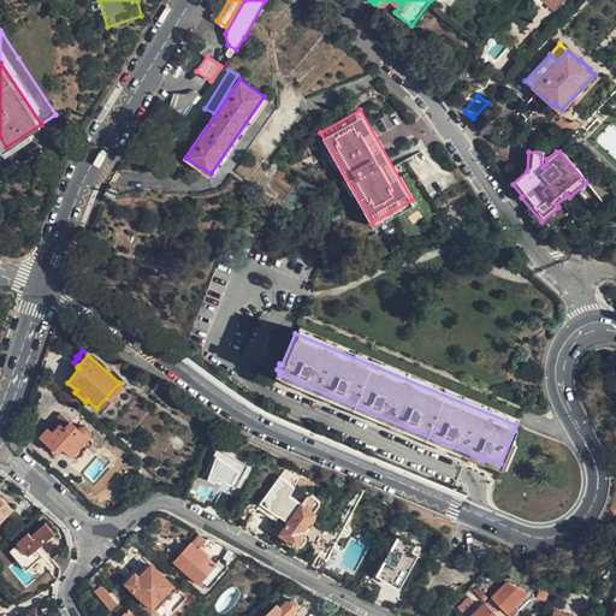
[(71,455),(87,437),(89,434),(89,432),(89,430),(88,427),(86,426),(84,425),(81,425),(78,425),(76,427),(59,413),(52,421),(57,426),(52,431),(47,426),(37,437),(57,454),(61,448),(70,456),(71,455)]
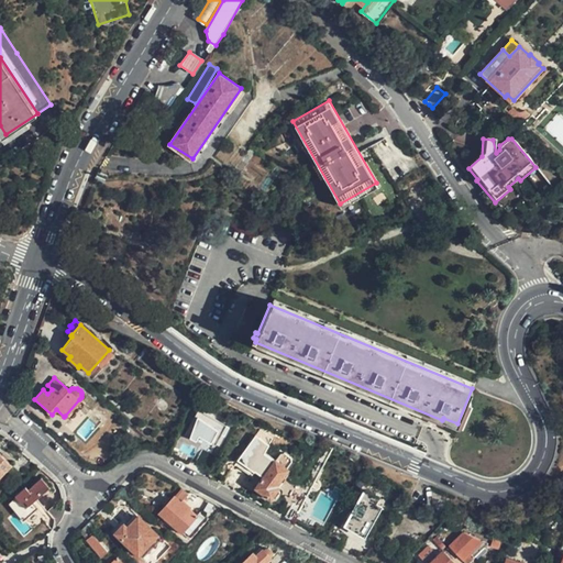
[(84,403),(79,399),(65,416),(69,419),(84,403)]
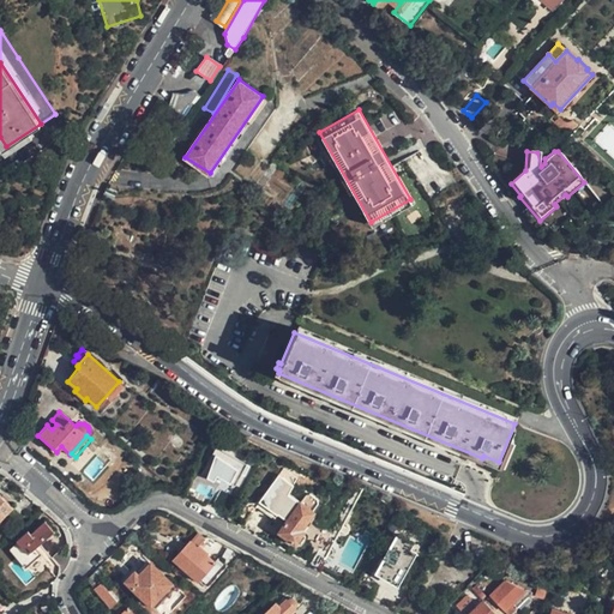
[(242,475),(248,464),(215,446),(199,473),(212,480),(216,475),(234,485),(241,474),(242,475)]
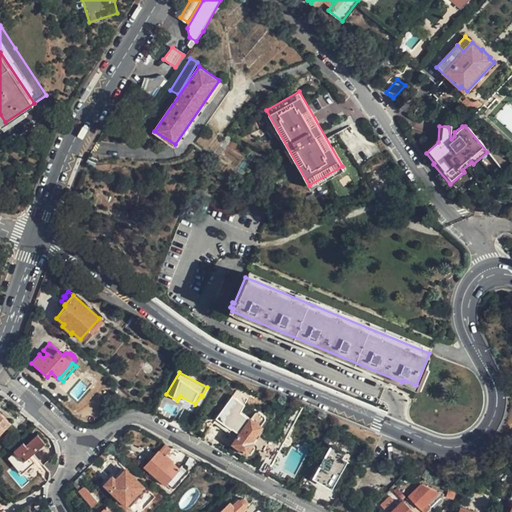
[(259,427),(248,419),(239,412),(248,400),(234,390),(211,420),(227,432),(230,429),(236,434),(229,444),(242,454),(243,452),(244,453),(250,453),(254,448),(252,443),(251,442),(261,428),(259,427)]
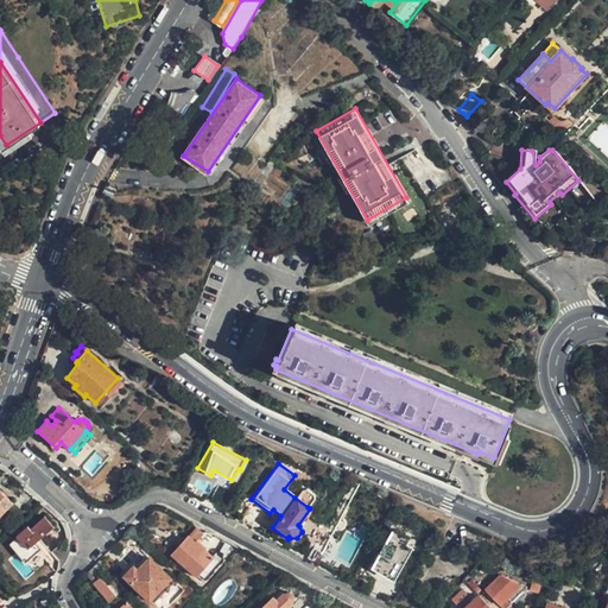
[(217,505),(226,492),(217,487),(209,500),(217,505)]
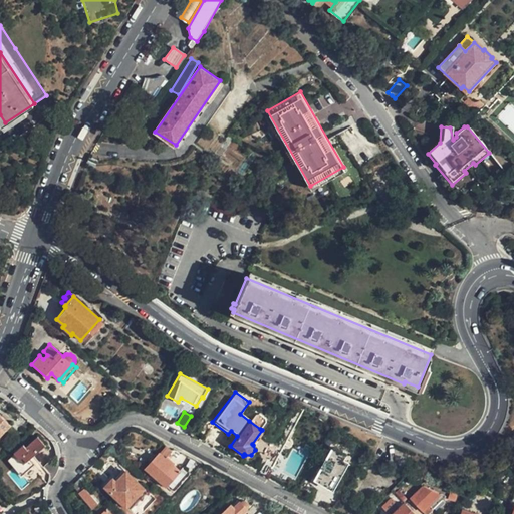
[(254,415),(249,421),(260,429),(264,423),(265,418),(258,413),(254,415)]
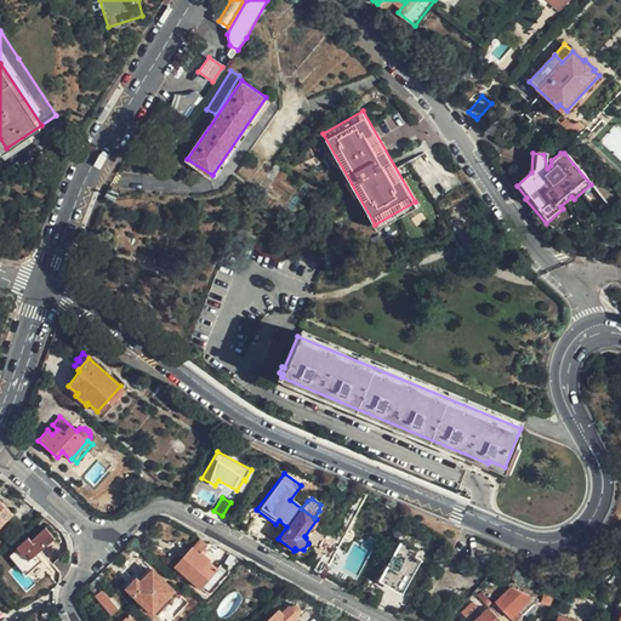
[(0,523),(11,512),(0,500),(0,523)]
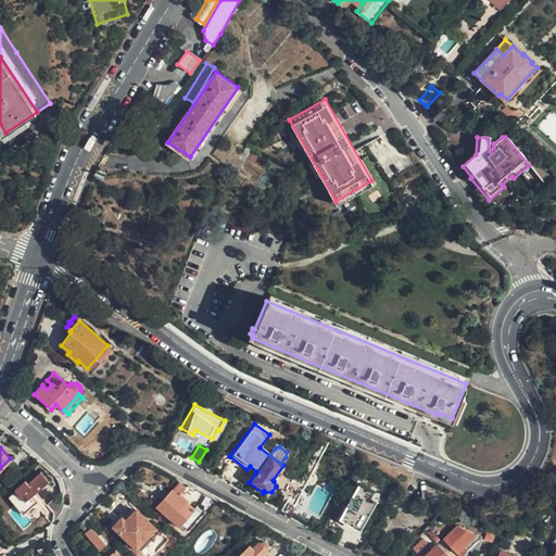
[(24,480),(14,490),(14,491),(7,497),(23,515),(37,502),(32,495),(48,482),(40,472),(27,484),(24,480)]
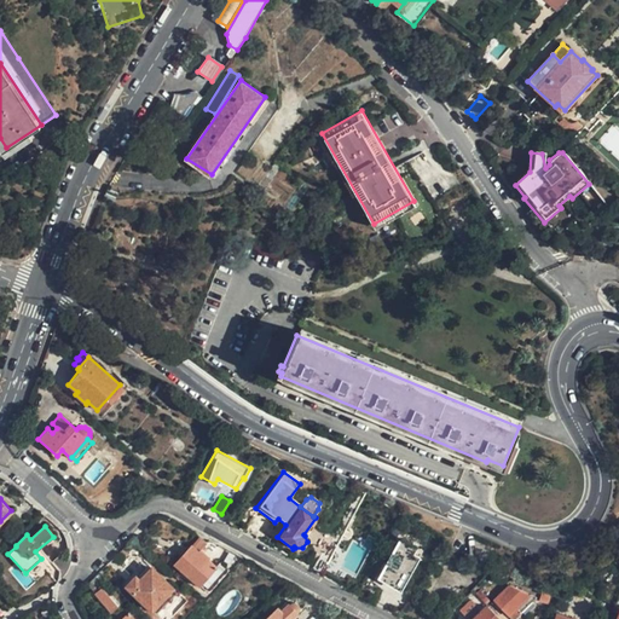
[(438,541),(426,532),(421,539),(433,548),(438,541)]
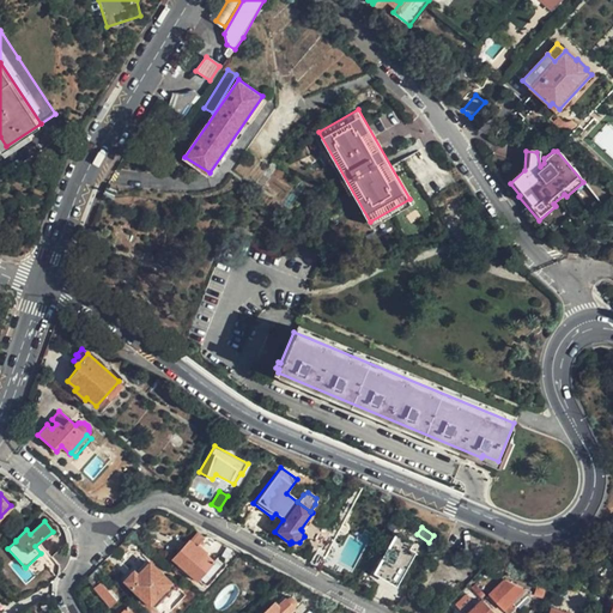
[(195,581),(212,563),(202,554),(205,552),(196,545),(204,538),(195,530),(170,558),(195,581)]
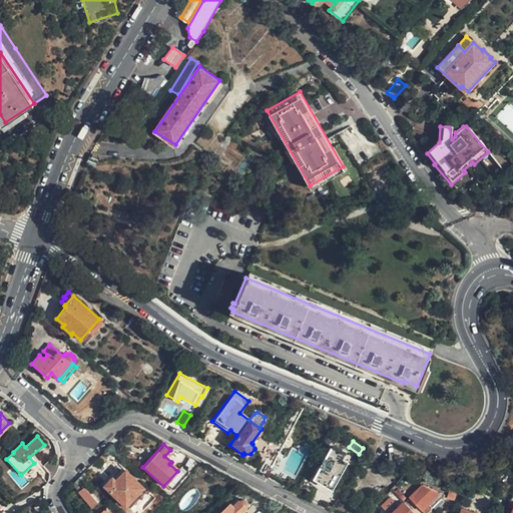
[(331,488),(349,456),(330,446),(313,478),(331,488)]
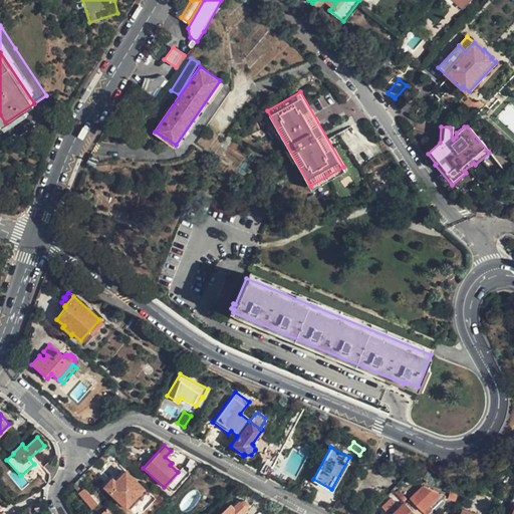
[(181,469),(178,472),(164,487),(169,491),(185,472),(181,469)]
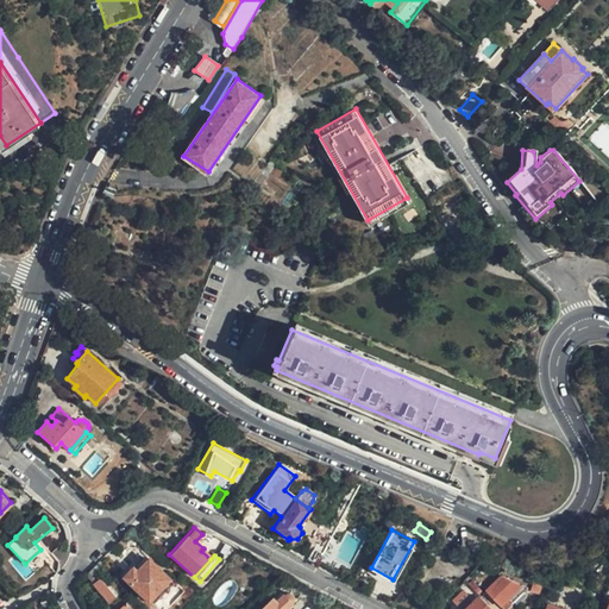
[(146,601),(168,579),(148,559),(136,571),(132,567),(123,576),(146,601)]
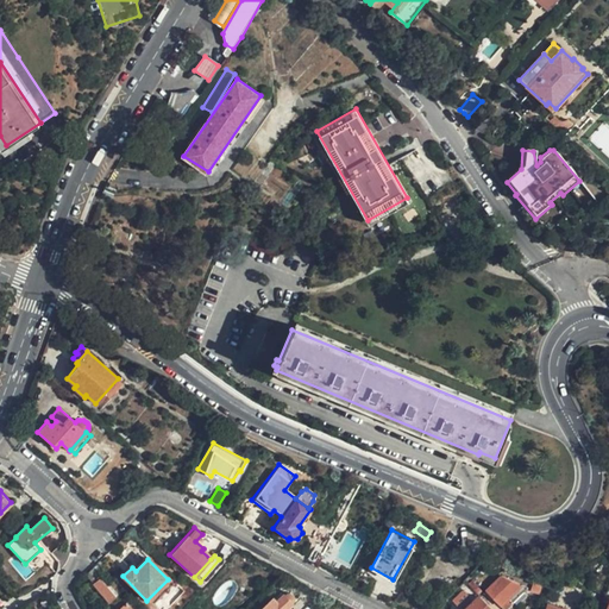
[(502,607),(521,588),(502,577),(488,591),(502,607)]
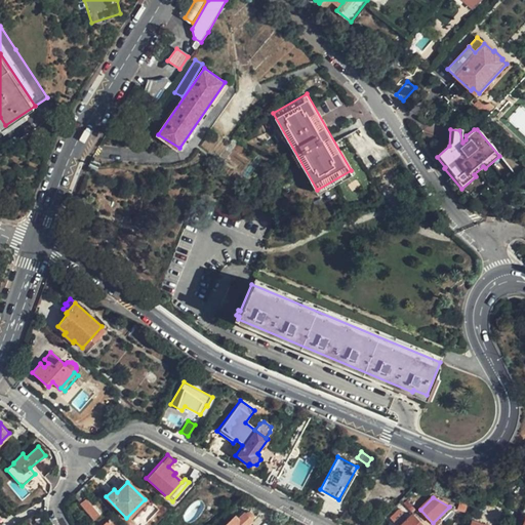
[(98,514),(85,498),(80,503),(92,519),(98,514)]
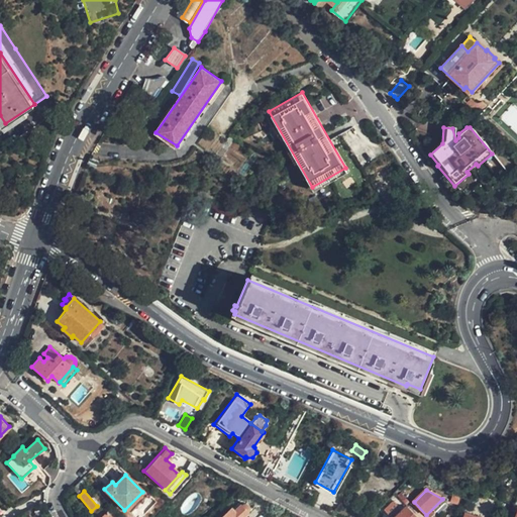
[(146,496),(142,492),(124,510),(128,514),(146,496)]
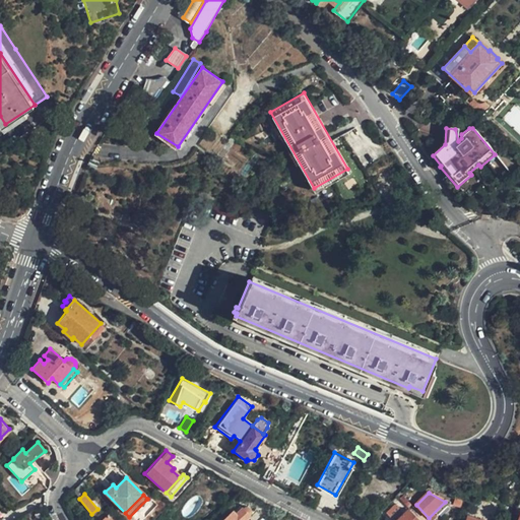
[(242,508),(236,514),(229,519),(228,519),(225,518),(222,519),(249,519),(248,518),(249,516),(248,515),(249,514),(249,513),(249,512),(249,510),(248,509),(246,508),(245,508),(244,509),(243,509),(242,508)]
